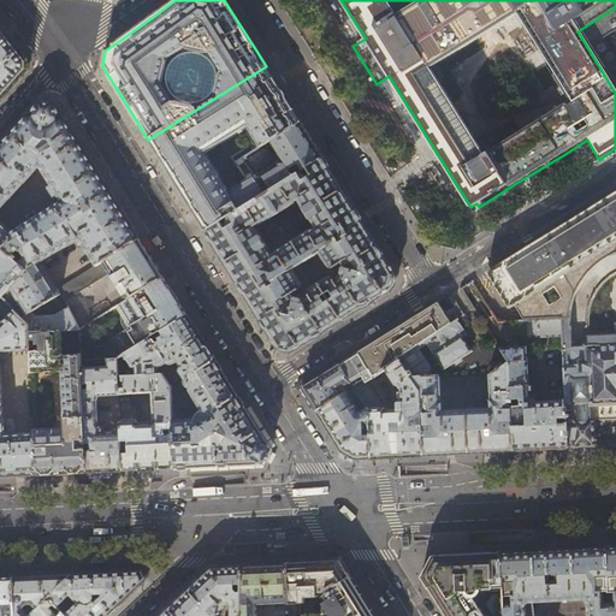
[(615,7),(578,31),(615,93),(615,7)]
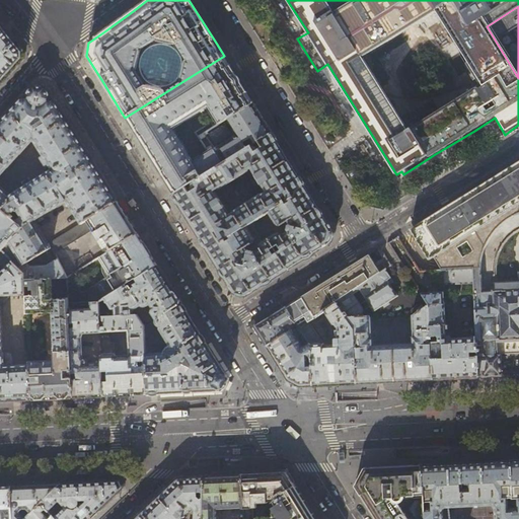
[(23,52),(6,29),(0,21),(0,85),(23,59),(23,52)]
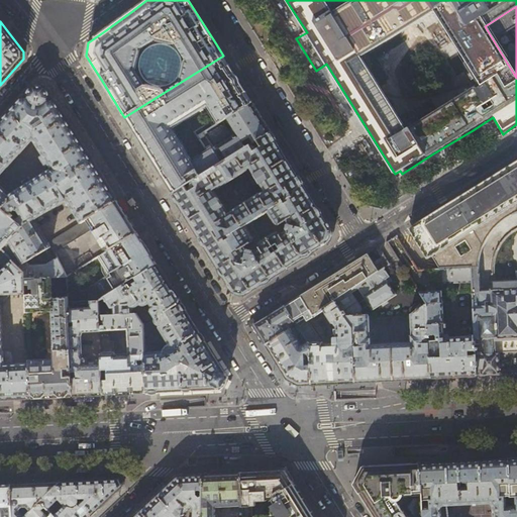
[(232,70),(223,56),(124,117),(139,140),(154,167),(172,194),(186,185),(193,181),(222,163),(213,148),(208,151),(198,136),(252,102),(232,70)]
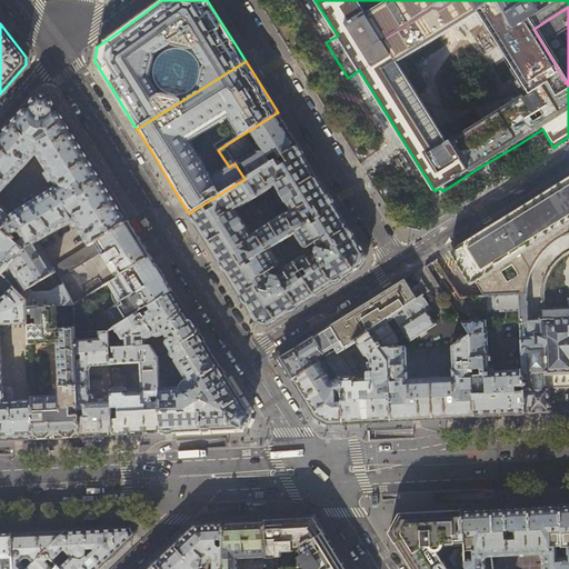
[(30,105),(30,107),(29,108),(27,106),(25,108),(0,135),(0,227),(25,249),(1,275),(27,301),(27,308),(73,305),(63,285),(51,291),(33,291),(31,288),(57,272),(55,268),(53,268),(38,242),(68,223),(69,226),(71,227),(73,227),(77,226),(89,246),(129,221),(108,188),(65,118),(60,111),(61,111),(59,109),(56,110),(55,109),(56,108),(55,107),(55,103),(53,101),(53,99),(52,99),(52,98),(50,96),(49,96),(48,96),(43,95),(43,96),(41,93),(38,95),(37,95),(36,95),(36,96),(36,97),(36,98),(35,98),(32,100),(33,101),(33,102),(32,103),(31,103),(30,105)]
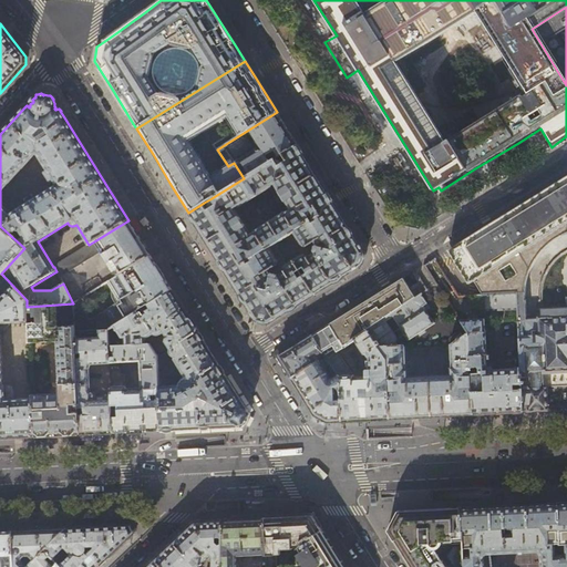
[(291,136),(277,112),(217,150),(228,166),(234,163),(244,178),(274,160),(281,154),(297,145),(291,136)]
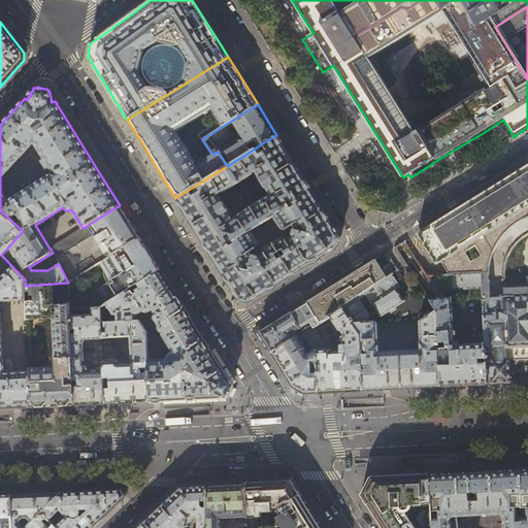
[(201,191),(194,196),(190,189),(175,198),(193,225),(224,275),(238,298),(251,300),(285,279),(290,276),(317,260),(336,248),(339,234),(325,212),(297,167),(276,135),(262,143),(266,151),(259,156),(255,149),(227,166),(197,185),(201,191)]
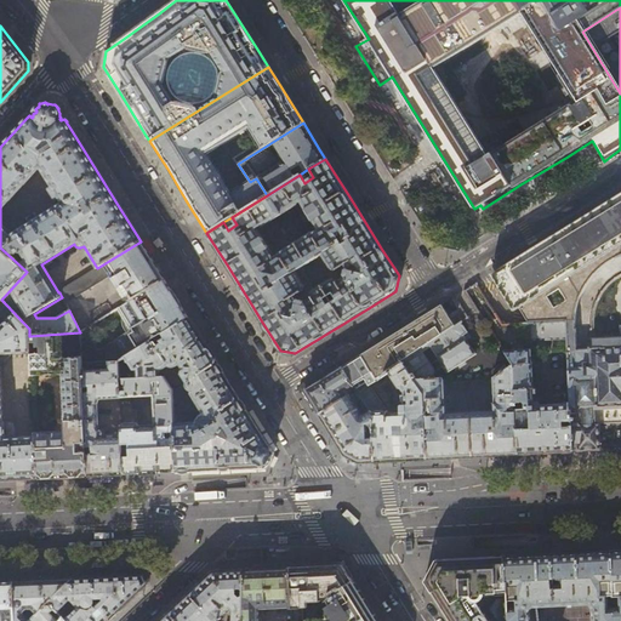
[(518,308),(620,248),(620,193),(562,229),(490,274),(513,311),(518,308)]
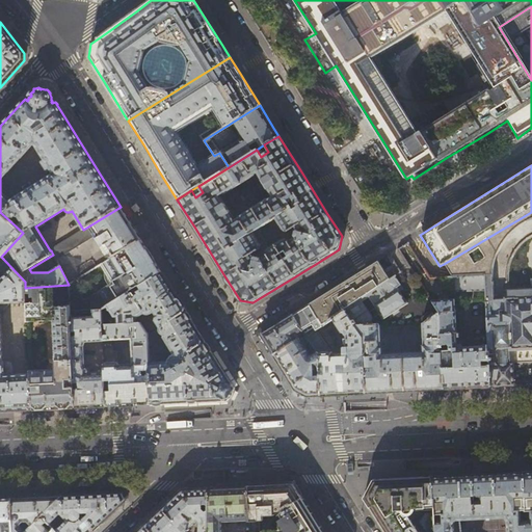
[(132,217),(124,205),(121,207),(128,219),(132,217)]
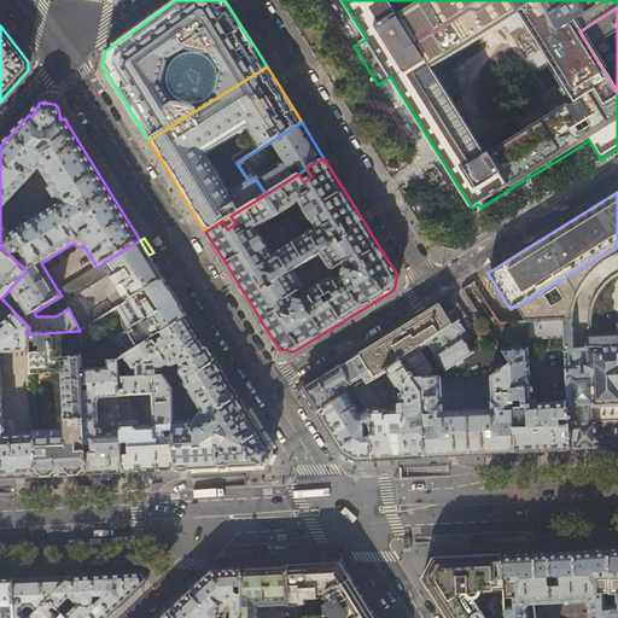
[(62,296),(65,302),(110,274),(127,301),(164,278),(152,260),(149,255),(140,240),(97,267),(59,291),(62,296)]
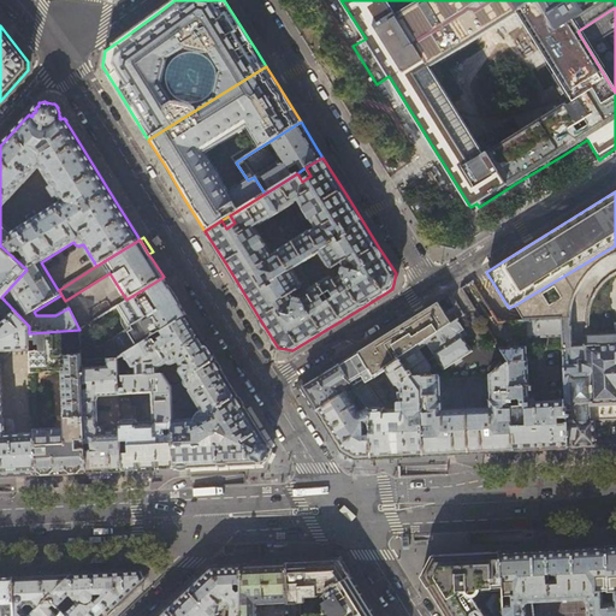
[(0,297),(1,297),(27,270),(0,246),(0,297)]
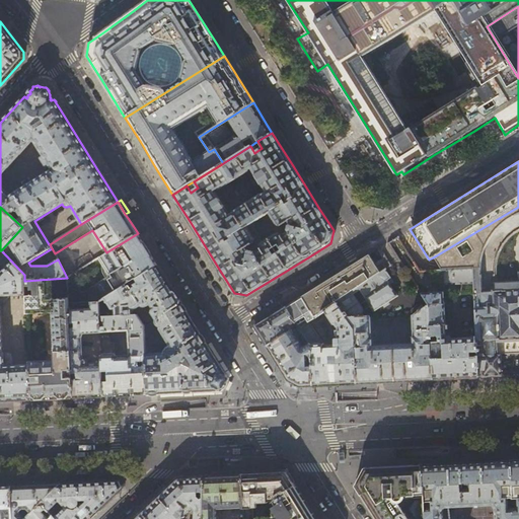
[(518,207),(433,257),(441,271),(442,271),(473,270),(479,269),(479,268),(480,268),(480,265),(482,257),(483,253),(485,246),(485,247),(487,244),(486,244),(490,237),(490,238),(492,235),(491,235),(495,230),(496,230),(498,227),(503,222),(506,220),(512,216),(513,216),(514,217),(516,216),(515,215),(518,214),(518,207)]
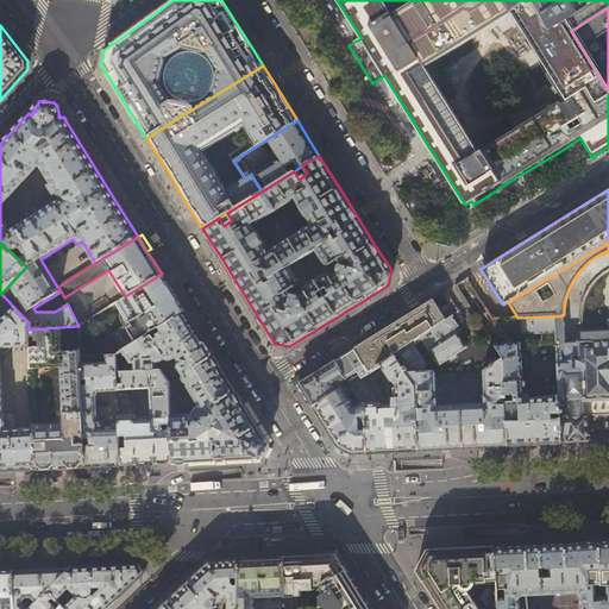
[(175,296),(162,274),(125,296),(148,334),(150,333),(161,327),(184,312),(175,296)]
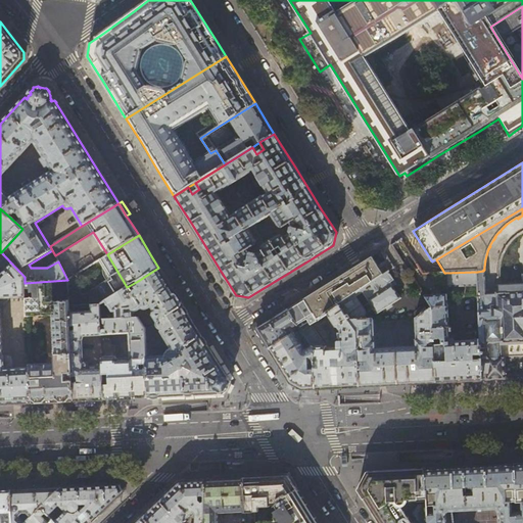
[(32,402),(30,368),(4,370),(3,357),(2,357),(0,320),(0,298),(26,297),(25,283),(25,277),(1,252),(0,252),(0,266),(5,271),(0,276),(0,403),(11,403),(32,402)]
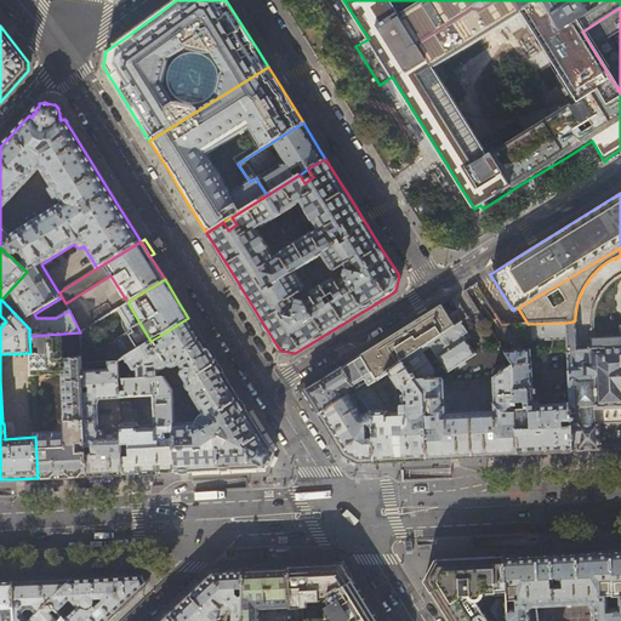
[(391,336),(360,355),(377,381),(381,377),(386,375),(385,374),(402,363),(456,326),(442,305),(423,315),(391,336)]
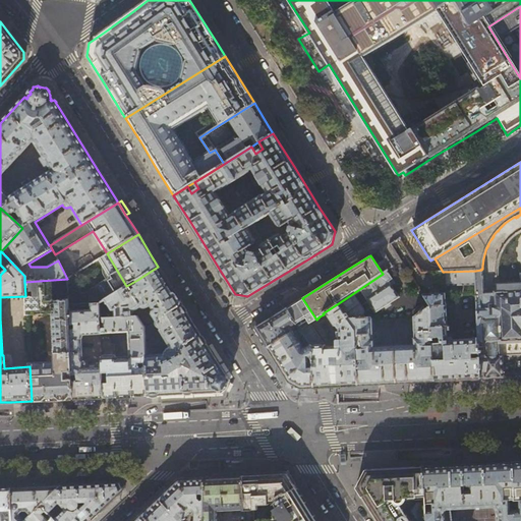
[(171,287),(158,267),(137,280),(140,286),(131,291),(128,285),(126,286),(105,300),(112,311),(115,311),(115,317),(134,316),(134,312),(136,311),(141,308),(146,309),(147,308),(151,306),(153,310),(153,311),(153,314),(156,321),(157,321),(158,320),(182,304),(171,287)]
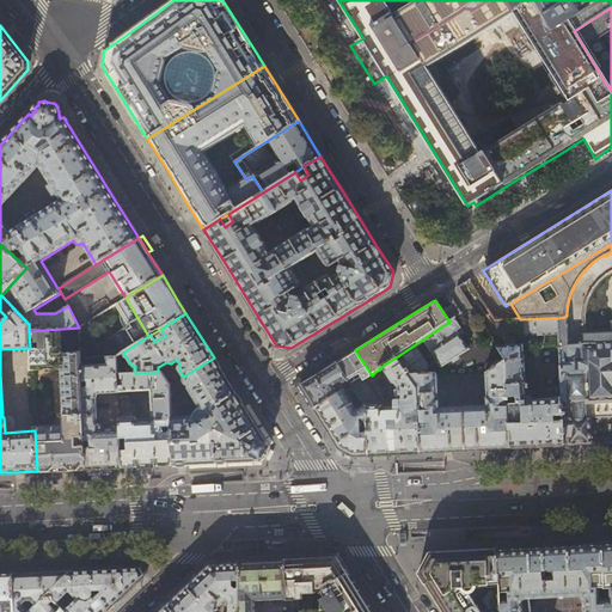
[(450,322),(396,357),(408,374),(418,389),(421,452),(445,451),(465,450),(464,407),(440,408),(440,401),(439,401),(438,374),(435,373),(429,373),(428,365),(417,348),(426,342),(441,367),(469,349),(460,336),(464,334),(457,322),(463,318),(461,314),(450,322)]
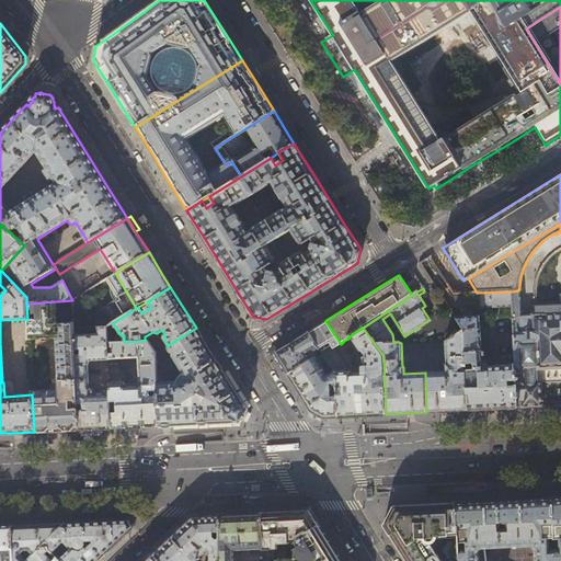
[(560,304),(544,305),(534,306),(534,308),(535,315),(533,315),(533,316),(521,316),(519,300),(519,298),(518,298),(518,290),(512,292),(513,307),(515,365),(517,408),(560,405),(560,404),(560,304)]
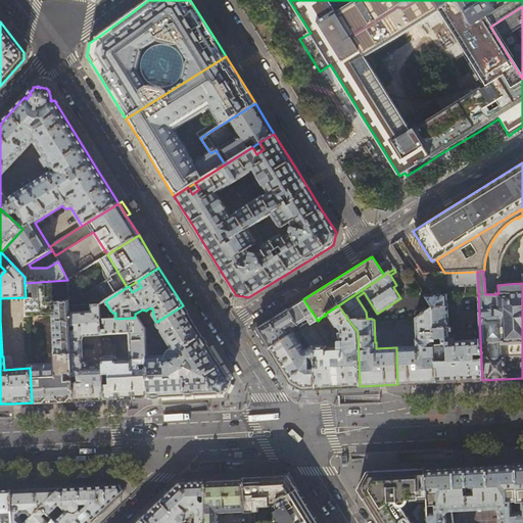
[(446,287),(478,286),(477,272),(445,273),(446,287)]
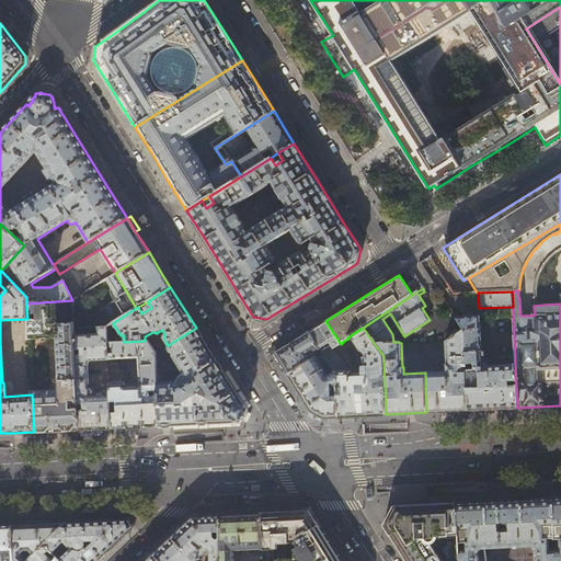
[(29,340),(56,339),(58,380),(59,390),(32,391),(32,395),(34,432),(56,431),(79,430),(78,409),(71,409),(71,403),(78,402),(77,379),(73,329),(73,323),(66,323),(66,317),(73,317),(72,300),(26,304),(27,319),(29,340)]
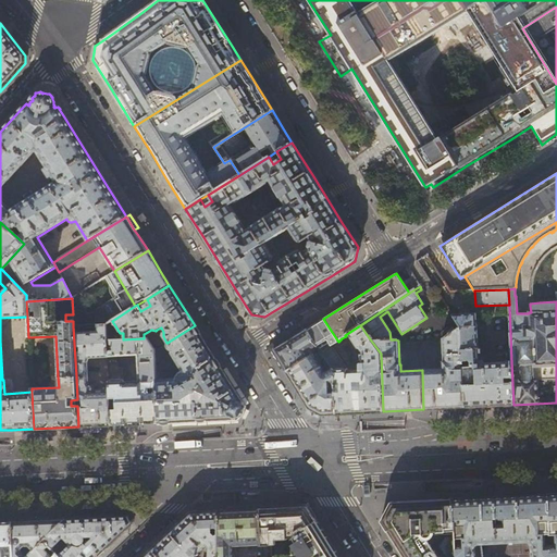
[(304,324),(307,329),(314,324),(323,319),(320,313),(304,324)]
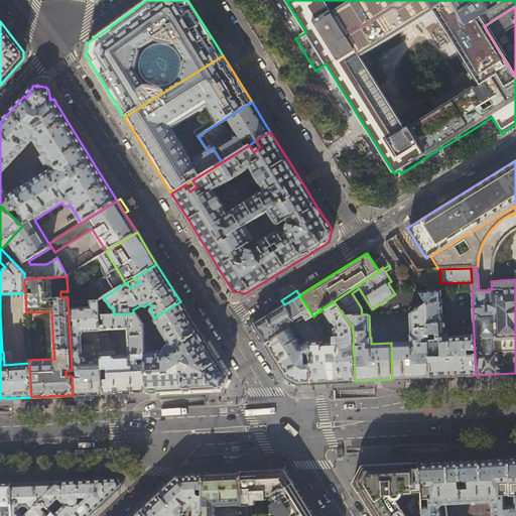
[(427,303),(428,335),(435,335),(435,340),(428,340),(430,377),(456,376),(476,375),(474,336),(447,337),(447,335),(443,335),(443,328),(446,328),(445,324),(443,324),(441,290),(419,291),(426,302),(427,303)]
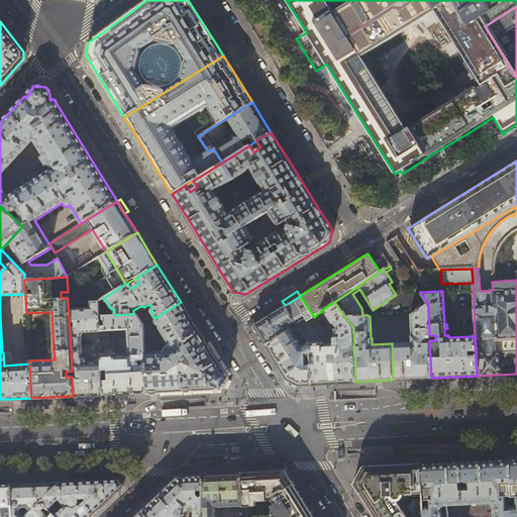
[(292,301),(285,305),(297,325),(298,328),(310,320),(314,317),(300,296),(292,301)]
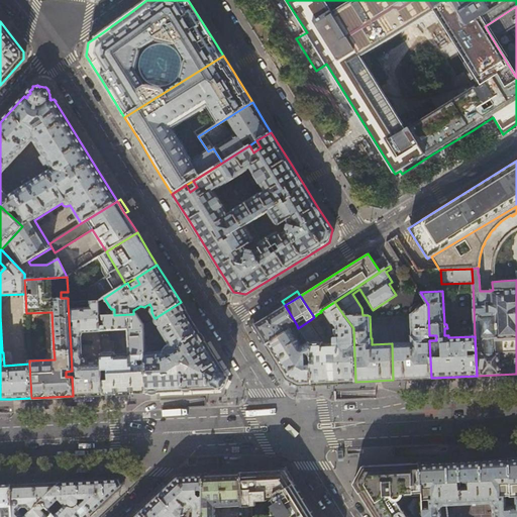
[(100,316),(99,301),(68,303),(71,349),(72,371),(72,377),(73,396),(88,395),(103,395),(102,362),(86,363),(86,360),(86,357),(83,357),(82,337),(83,332),(100,331),(100,316)]
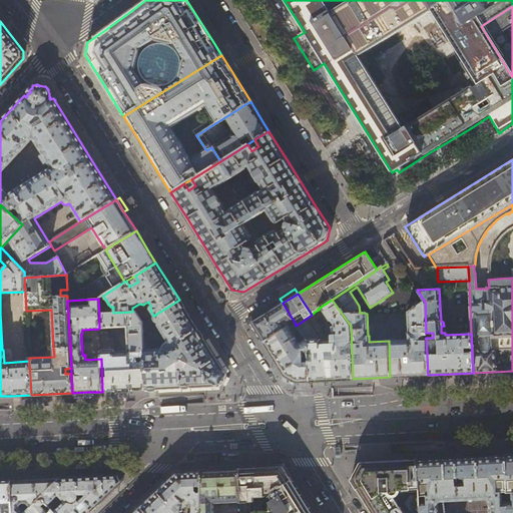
[(187,314),(179,300),(155,315),(154,316),(154,317),(153,318),(154,320),(154,321),(155,322),(156,323),(157,324),(158,324),(157,325),(167,342),(169,343),(170,344),(171,344),(173,344),(174,343),(175,346),(174,346),(172,347),(170,347),(168,349),(168,350),(167,351),(166,352),(166,354),(165,354),(164,353),(164,351),(163,347),(163,346),(163,345),(161,343),(160,343),(160,342),(159,342),(152,343),(153,350),(143,350),(145,389),(182,388),(220,386),(225,375),(203,339),(187,314)]
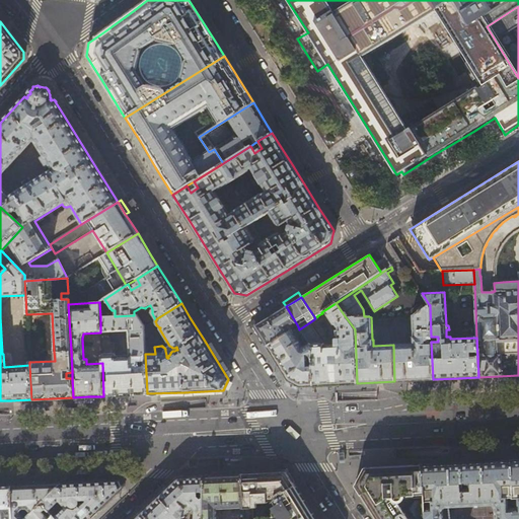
[(322,313),(318,315),(315,318),(311,321),(299,329),(311,347),(313,385),(334,384),(357,383),(355,329),(346,317),(336,303),(321,312),(322,313)]
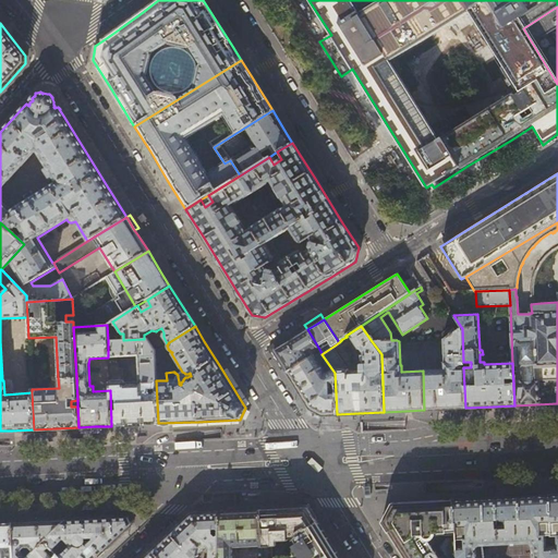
[(463,367),(463,362),(462,328),(461,327),(443,340),(444,362),(444,363),(444,370),(423,371),(424,410),(441,409),(465,408),(463,367)]
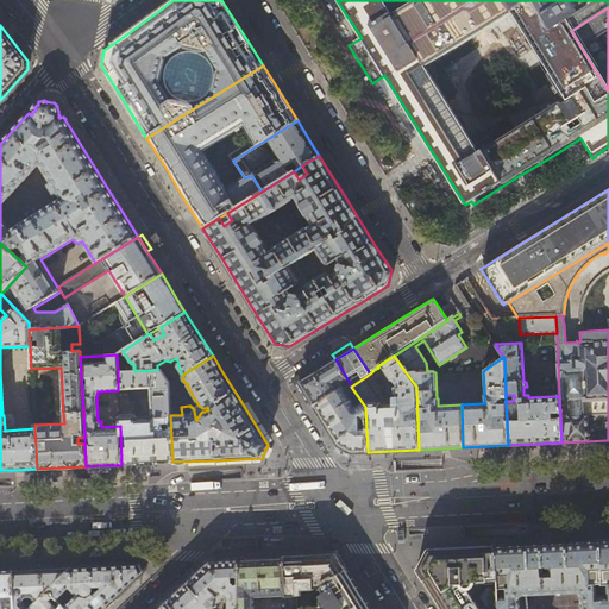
[(314,406),(350,383),(336,359),(318,370),(299,382),(306,394),(314,406)]
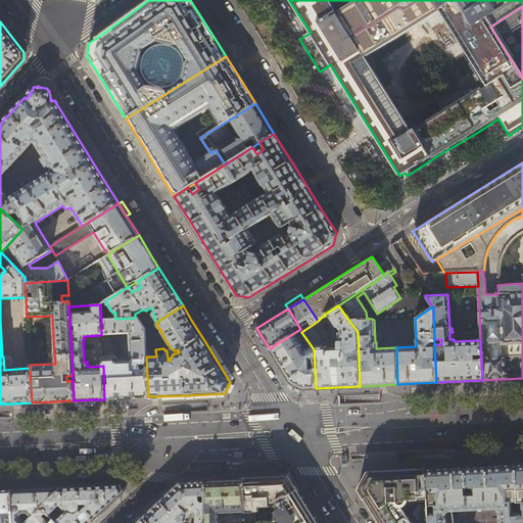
[(135,318),(115,319),(101,320),(101,335),(103,366),(104,399),(127,398),(148,396),(146,357),(145,330),(138,318),(135,318)]
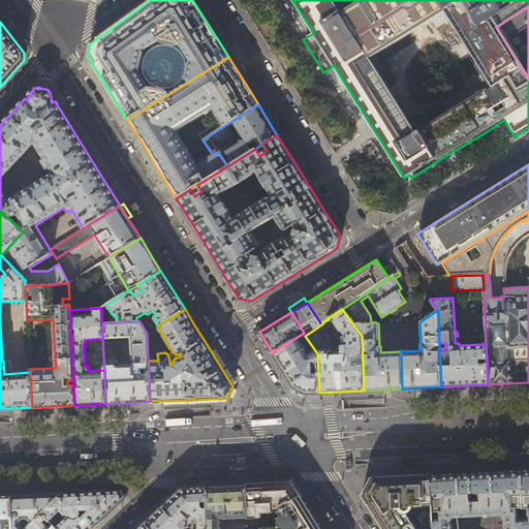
[(317,353),(305,336),(304,333),(273,352),(285,373),(294,387),(306,394),(313,393),(319,393),(317,353)]
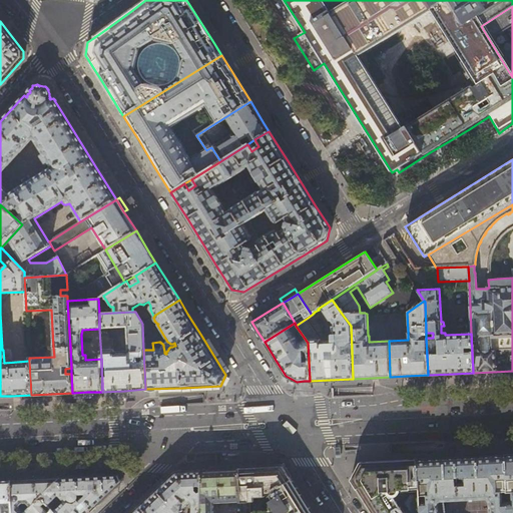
[(462,457),(417,460),(419,512),(437,512),(437,504),(439,501),(486,499),(489,502),(489,512),(507,512),(505,455),(462,457)]
